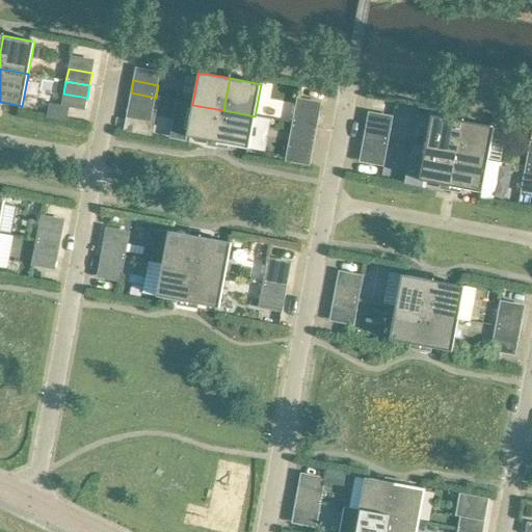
[(153,110),(156,98),(131,92),(129,105),(153,110)]
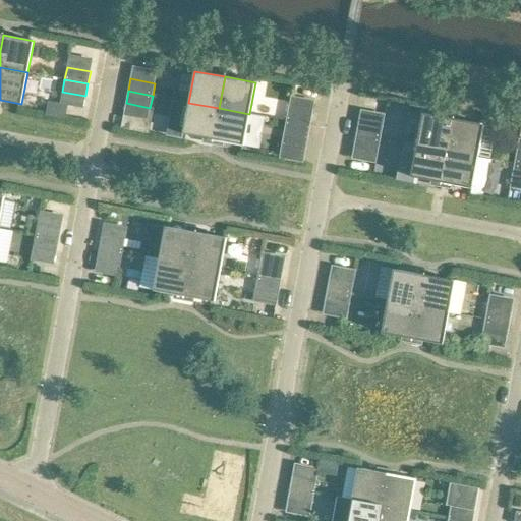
[(175,102),(169,131),(183,134),(214,139),(219,108),(188,103),(172,100),(172,101),(175,102)]
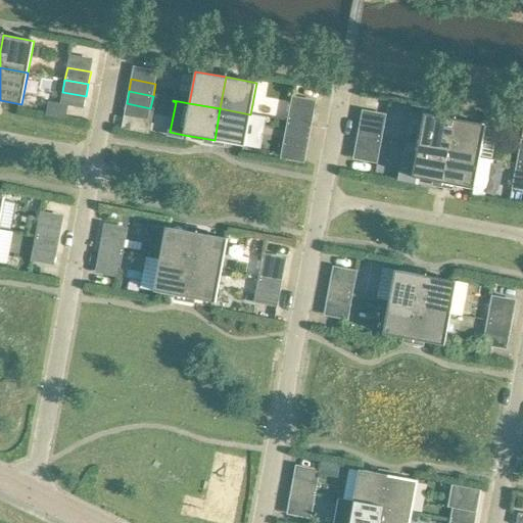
[(245,146),(250,114),(220,108),(215,140),(245,146)]
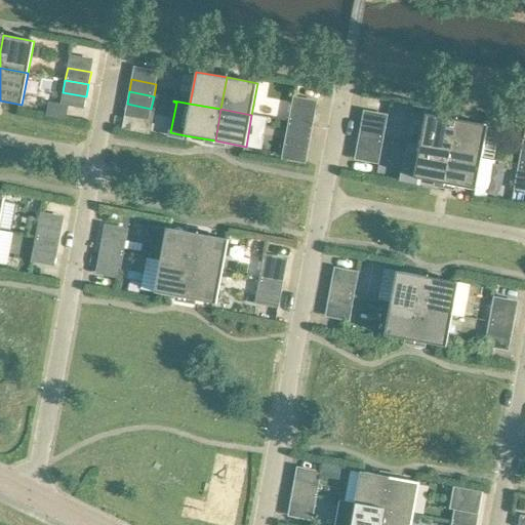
[(290,109),(288,121),(313,126),(315,114),(290,109)]
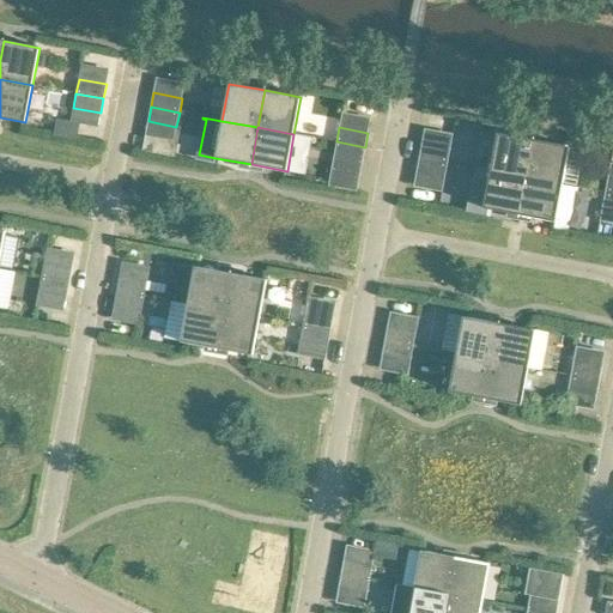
[(491,171),(527,177),(533,140),(497,133),(491,171)]
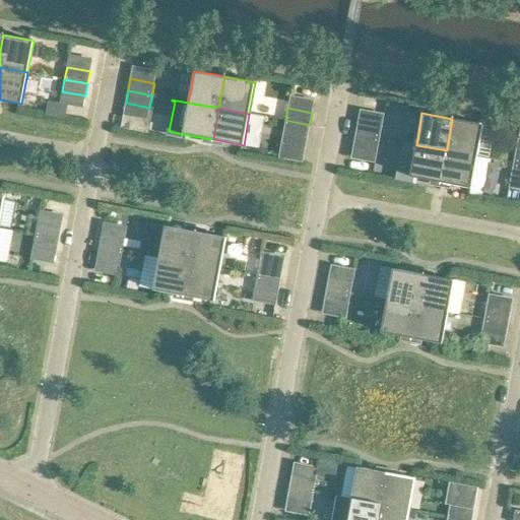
[(452,119),(447,150),(477,156),(482,125),(452,119)]
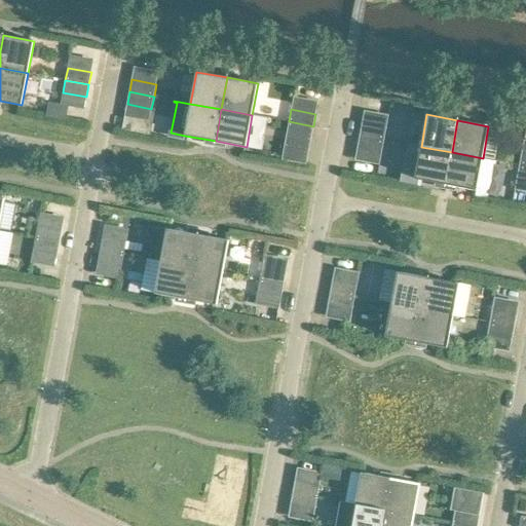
[(313,126),(289,121),(287,134),(311,139),(313,126)]
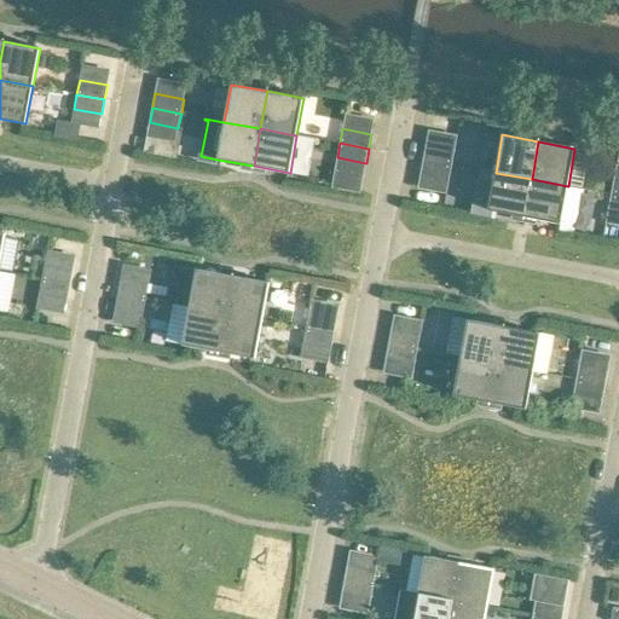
[(426,145),(423,160),(452,165),(455,150),(426,145)]
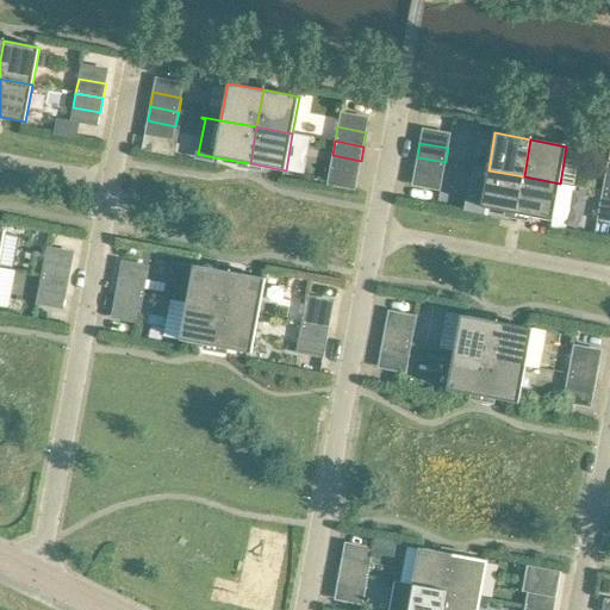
[(443,176),(446,162),(417,157),(415,172),(443,176)]
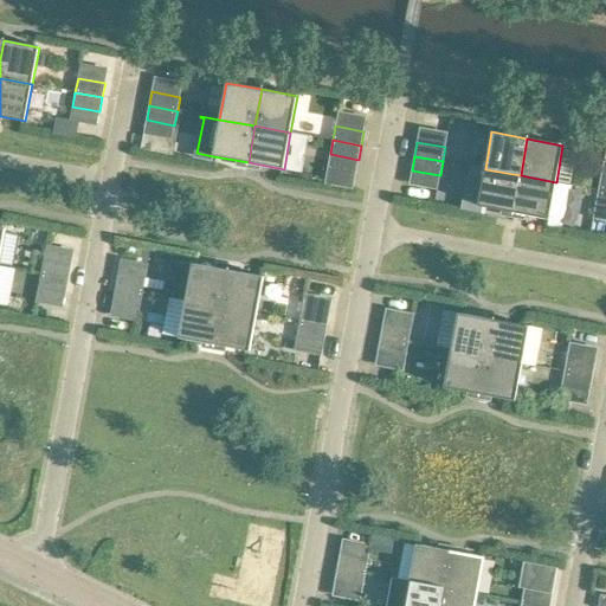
[(521,175),(485,169),(478,206),(514,212),(521,175)]
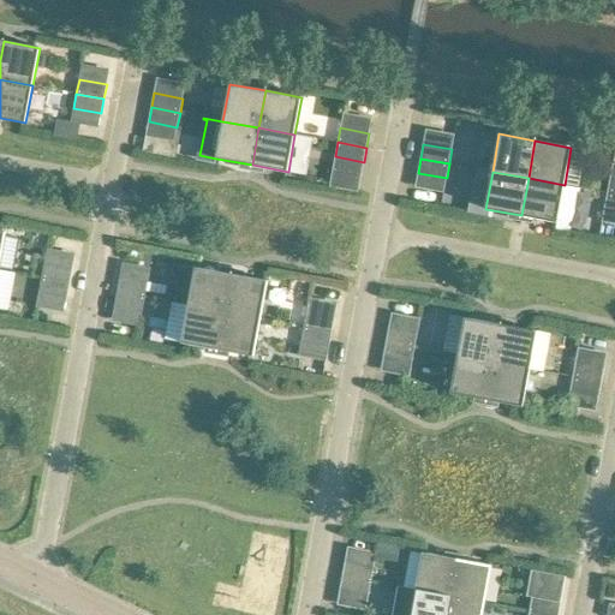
[(557,222),(565,185),(529,178),(521,215),(557,222)]
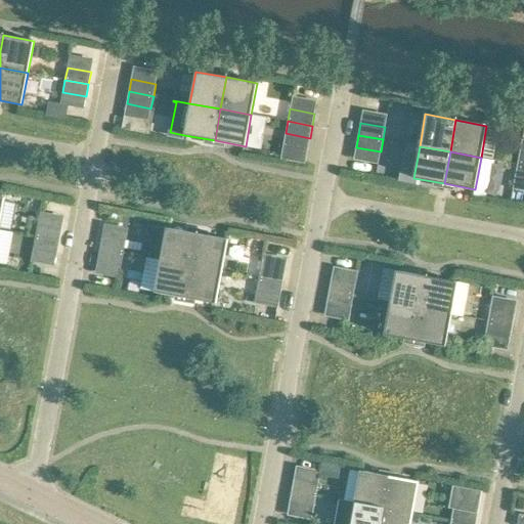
[(523,165),(517,164),(515,176),(523,178),(523,165)]
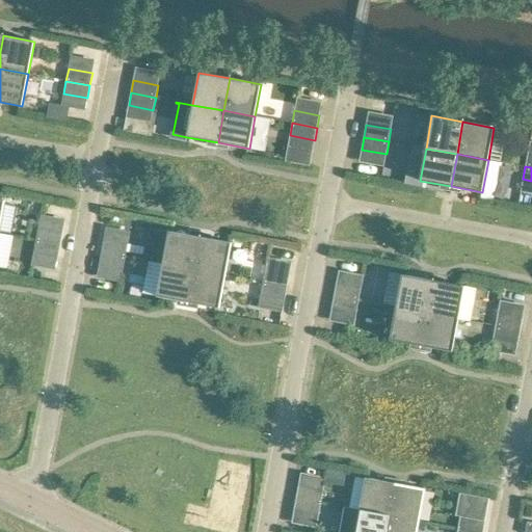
[(522,192),(521,200),(529,201),(530,193),(522,192)]
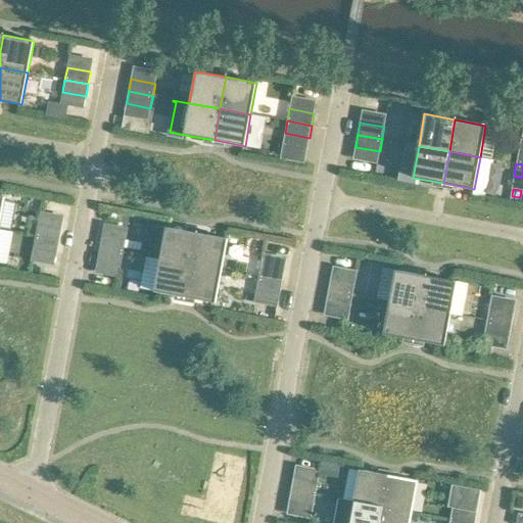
[(38,224),(36,236),(59,241),(61,228),(38,224)]
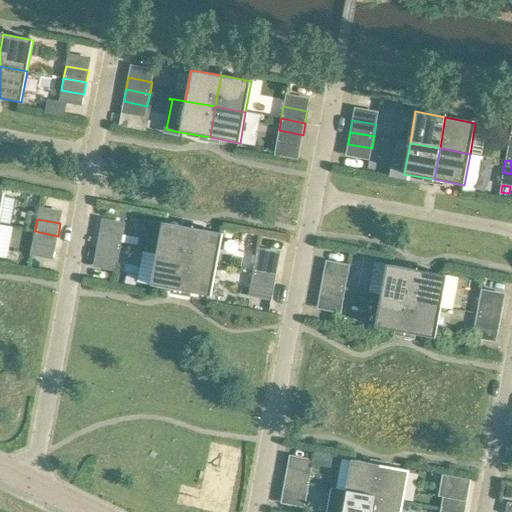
[(145,252),(157,254),(187,260),(193,228),(163,223),(151,221),(145,252)]
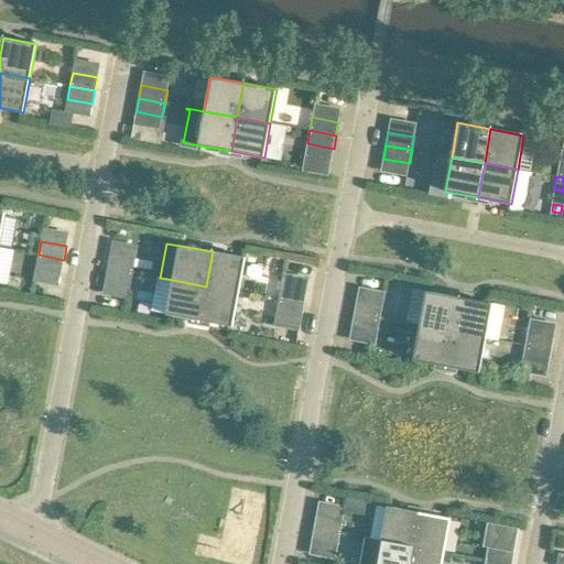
[(0,283),(8,284),(14,250),(0,247),(0,283)]
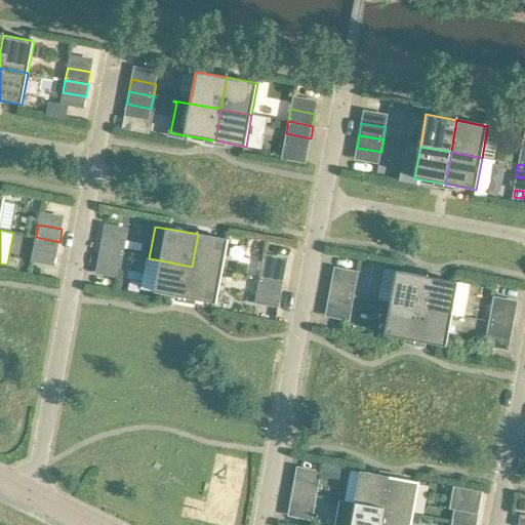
[(229,240),(198,234),(192,267),(223,272),(229,240)]
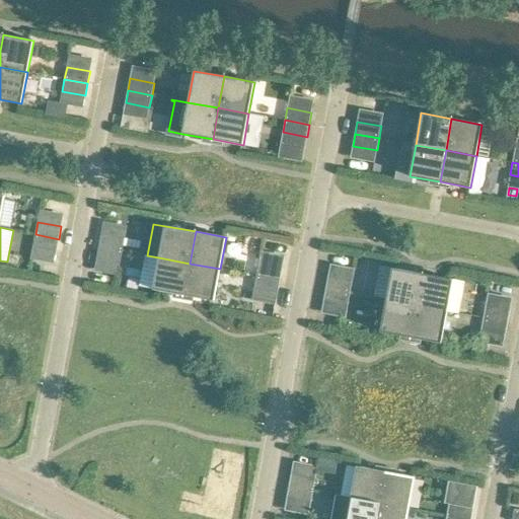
[(57,251),(59,239),(35,234),(33,247),(57,251)]
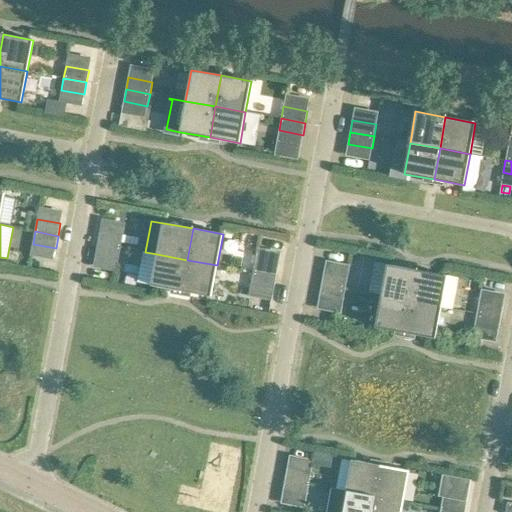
[(100,231),(98,243),(121,247),(123,235),(100,231)]
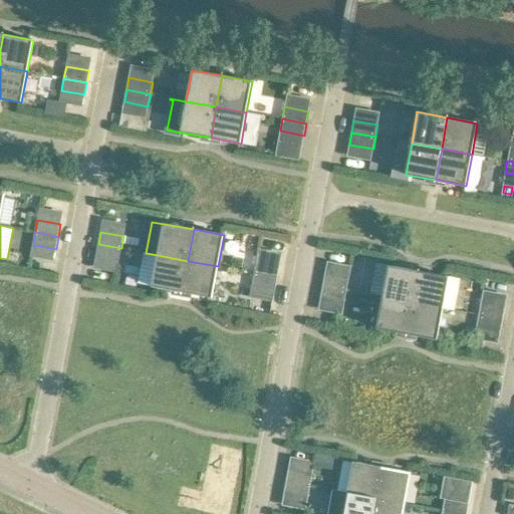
[(118,261),(121,248),(98,244),(95,256),(118,261)]
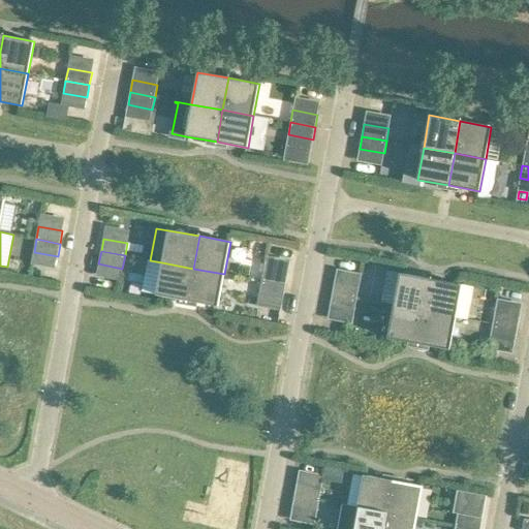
[(193,269),(162,262),(156,294),(187,301),(193,269)]
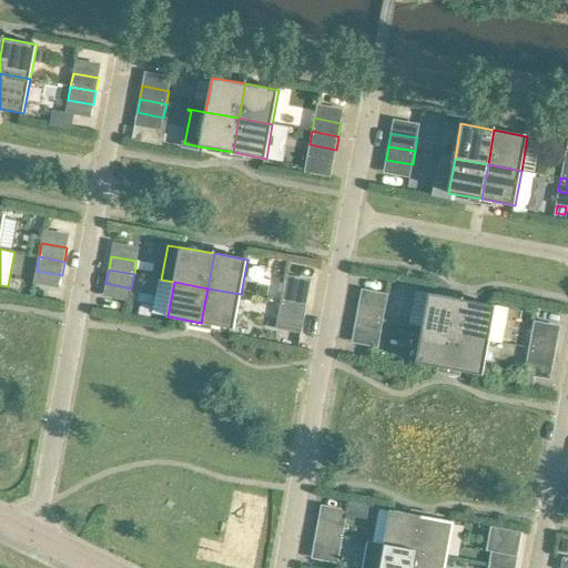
[(234,328),(241,294),(208,288),(201,323),(234,328)]
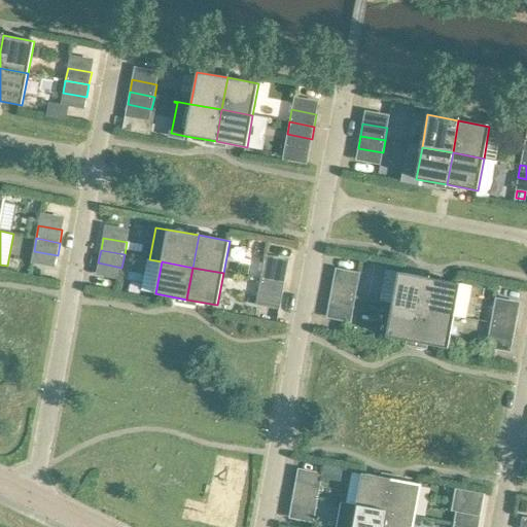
[(264,268),(260,280),(284,284),(286,272),(264,268)]
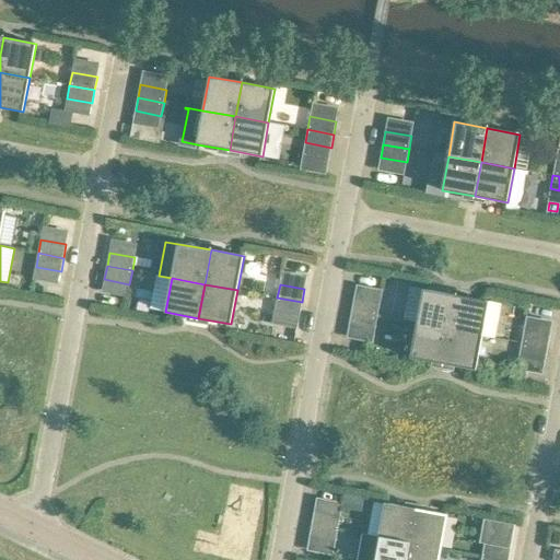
[(423,290),(417,324),(450,329),(456,295),(423,290)]
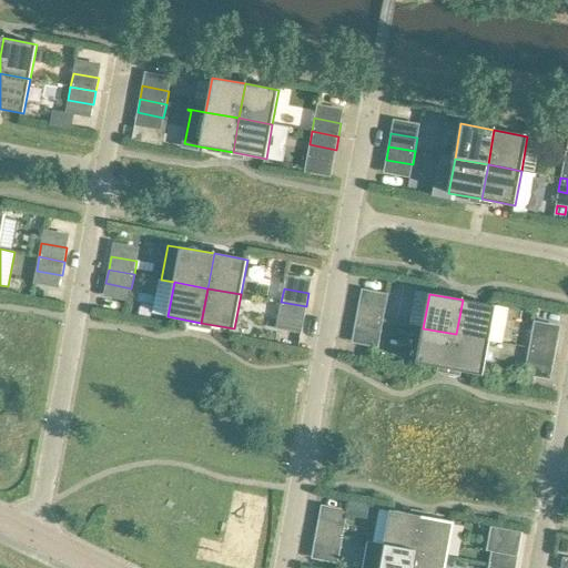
[(463,300),(456,334),(489,341),(496,306),(463,300)]
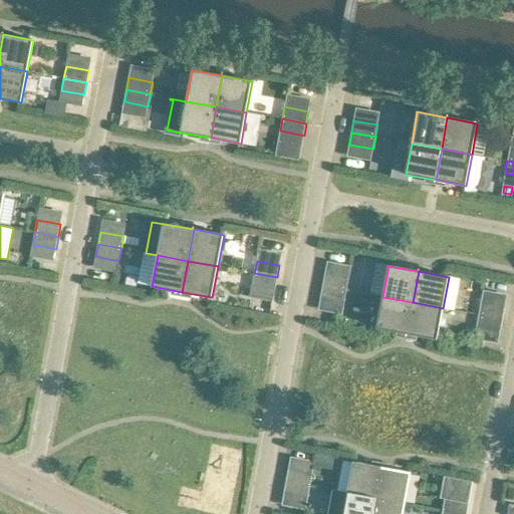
[(275,290),(277,277),(254,273),(252,285),(275,290)]
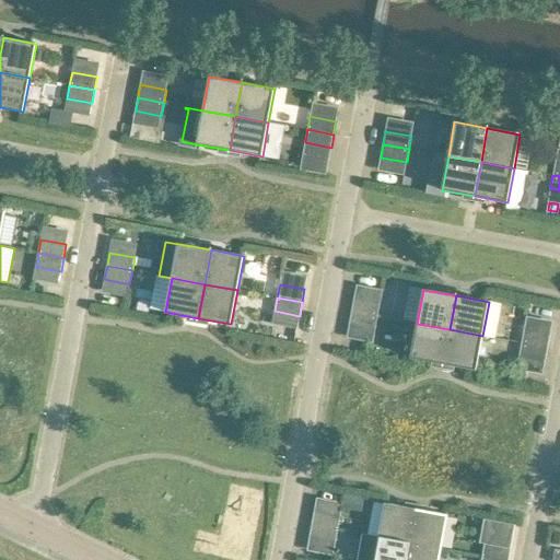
[(354,299),(351,312),(377,316),(380,303),(354,299)]
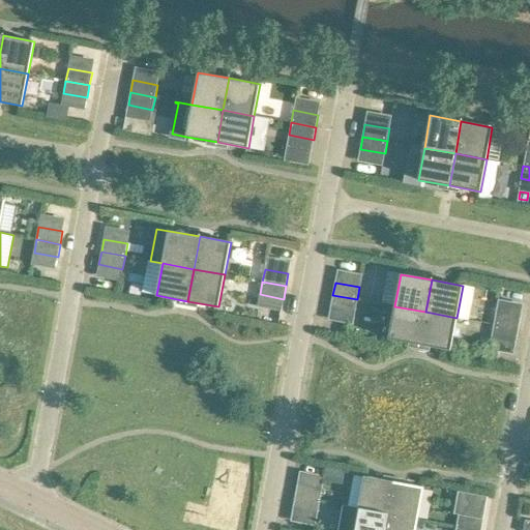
[(355,312),(357,299),(332,295),(330,307),(355,312)]
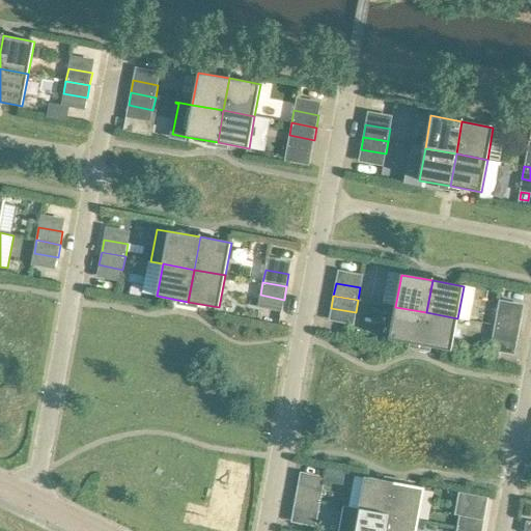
[(389,339),(420,345),(426,312),(395,307),(389,339)]
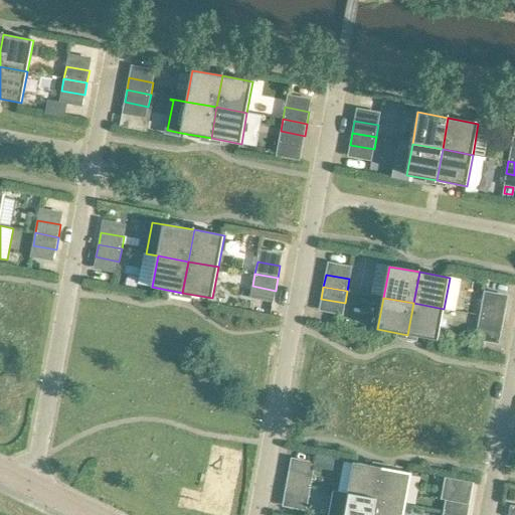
[(438,340),(444,309),(413,303),(407,335),(438,340)]
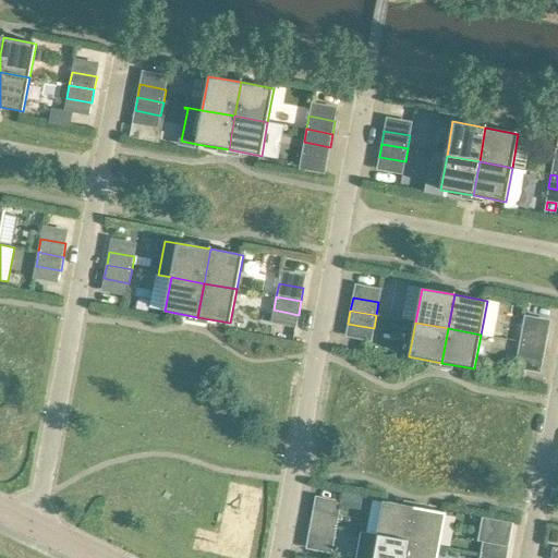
[(522,329),(520,342),(546,347),(548,334),(522,329)]
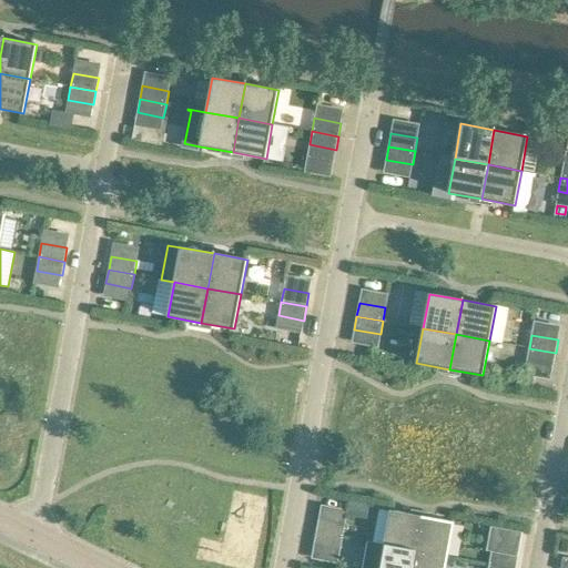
[(556,353),(529,348),(527,362),(553,366),(556,353)]
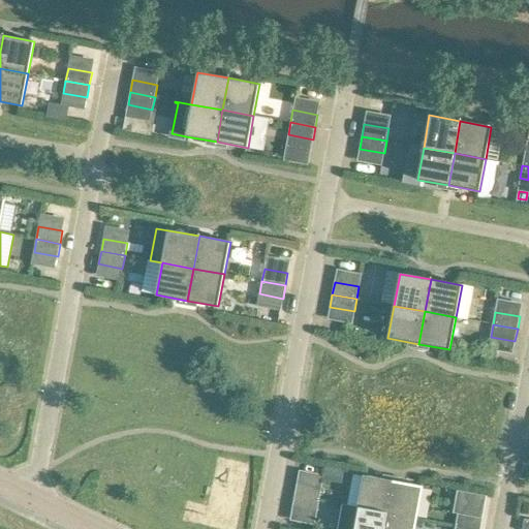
[(358,506),(358,507),(387,512),(393,481),(363,475),(363,477),(365,477),(360,507),(358,506)]
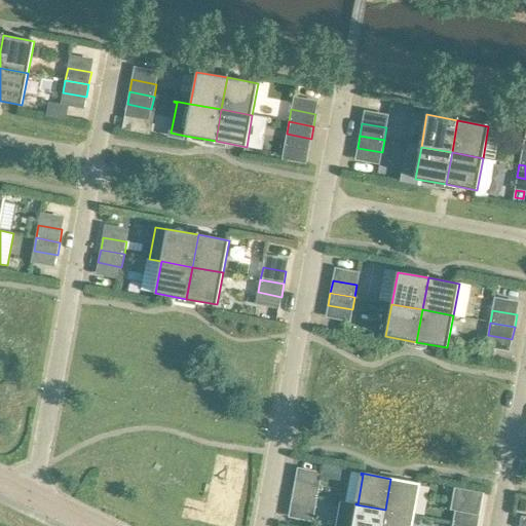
[(420,484),(390,479),(385,510),(414,516),(415,515),(412,514),(418,485),(420,485),(420,484)]
